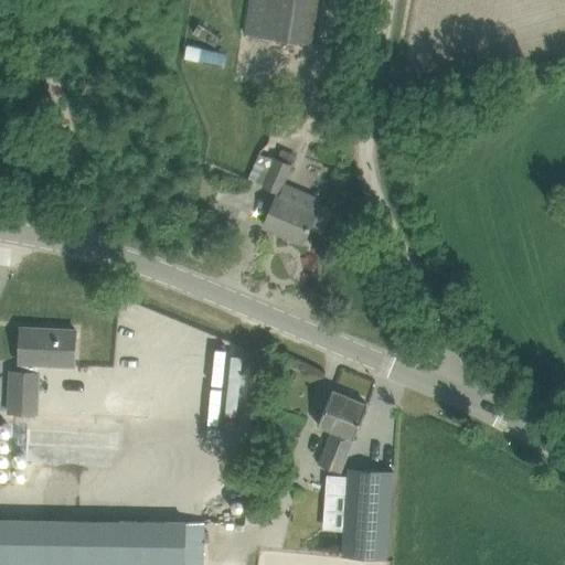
[(253,0),(247,34),(311,43),(317,0),(253,0)]
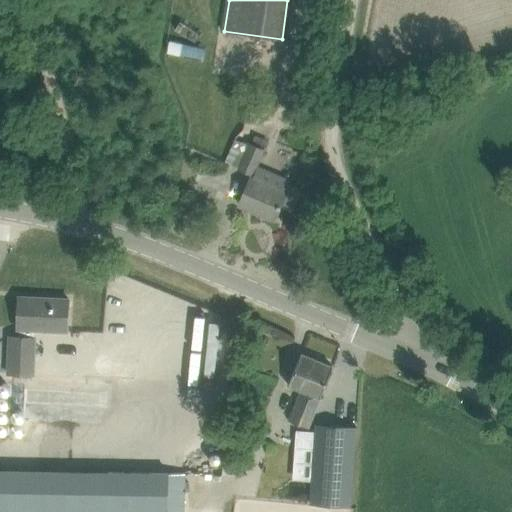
[(225,161),(253,174),(268,140),(255,134),(250,146),(235,138),(225,161)]
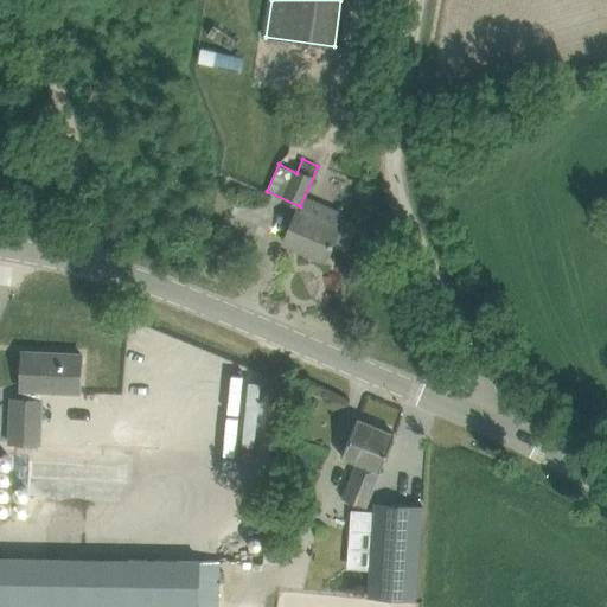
[(333,244),(347,251),(359,225),(343,218),(338,228),(298,211),(286,240),(308,249),(307,253),(326,261),(333,244)]
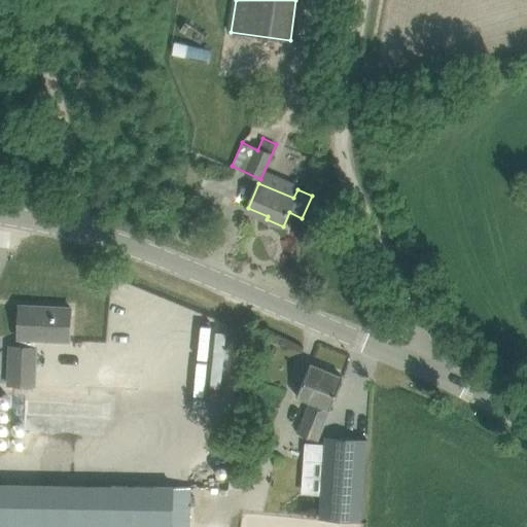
[(36,340),(69,342),(71,308),(21,306),(19,339),(21,339),(21,347),(10,347),(8,384),(35,386),(37,346),(35,346),(36,340)]
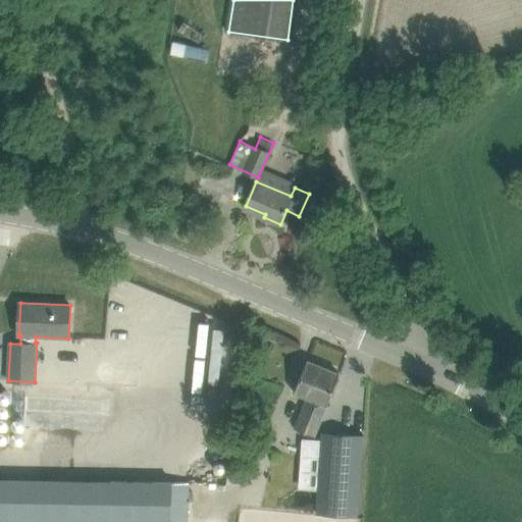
[(300,379),(295,394),(307,399),(295,428),(315,436),(327,406),(326,406),(331,393),(340,374),(307,361),(300,379)]
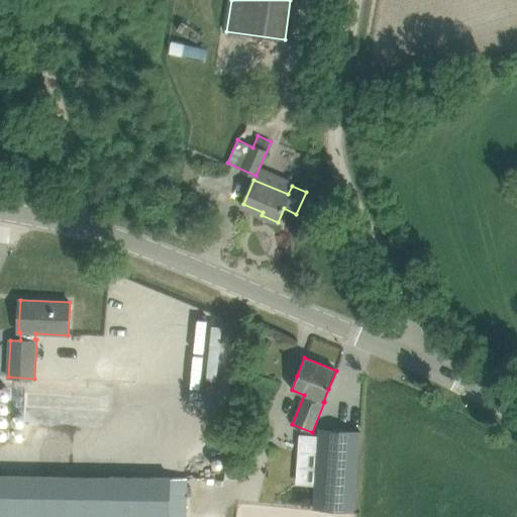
[(357,429),(317,427),(312,509),(352,511),(357,429)]
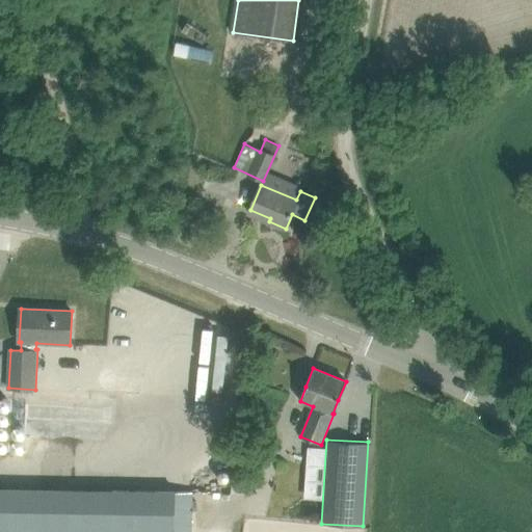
[(197,501),(193,501),(194,493),(0,488),(0,531),(192,531),(193,510),(197,510),(197,501)]
